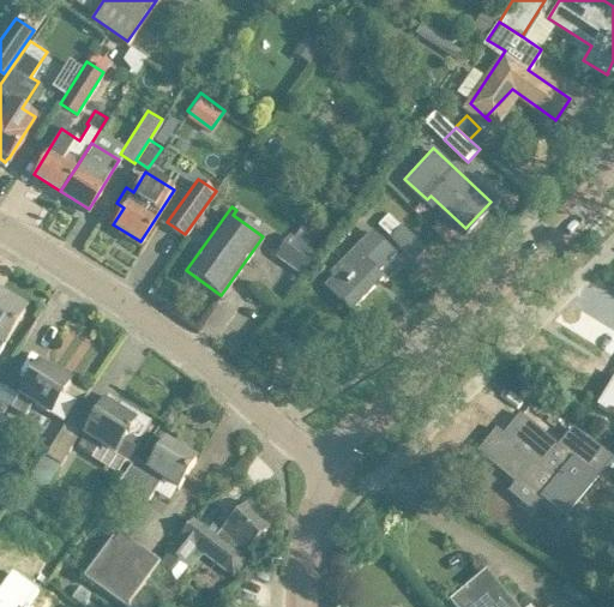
[(390,235),(403,220),(389,208),(375,224),(390,235)]
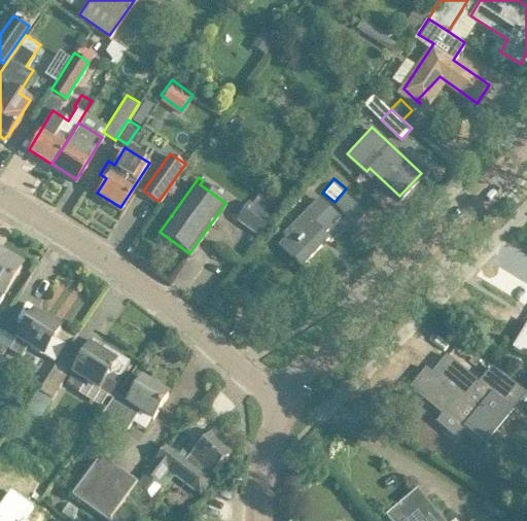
[(265,237),(288,206),(262,187),(252,202),(249,200),(237,216),(265,237)]
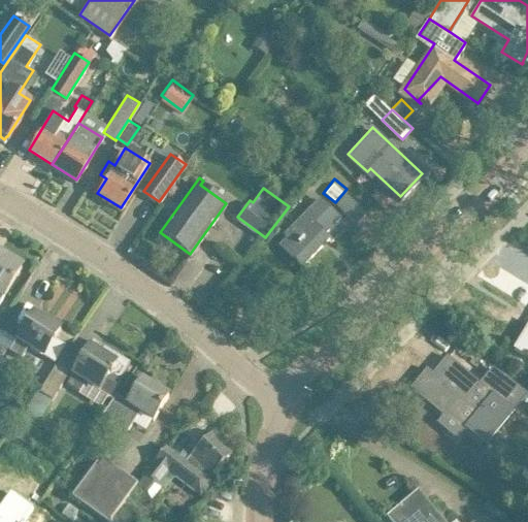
[(337,201),(356,221),(365,210),(345,193),(337,201)]
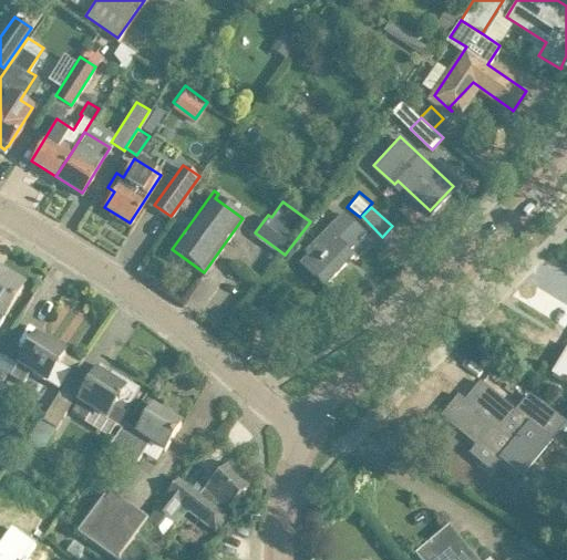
[(348,248),(364,230),(342,209),(303,248),(307,252),(299,259),(323,282),(353,252),(348,248)]
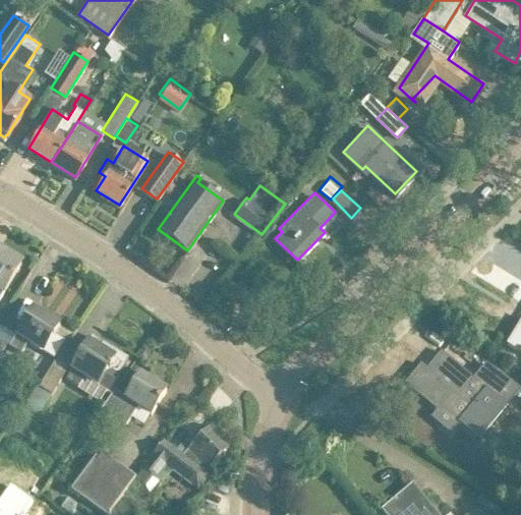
[(0,293),(20,261),(0,247),(0,293)]
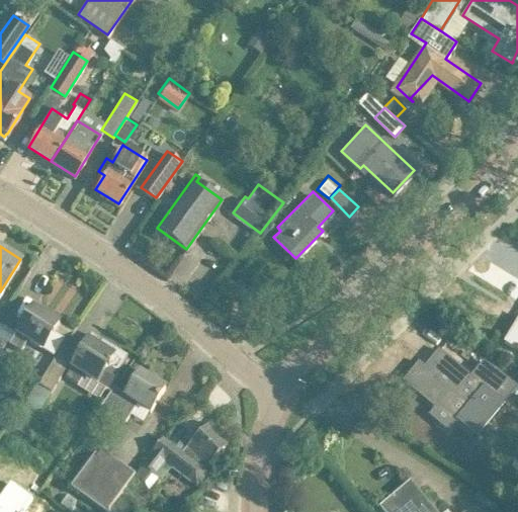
[(31,304),(9,342),(21,349),(28,337),(54,352),(64,336),(54,329),(59,321),(31,304)]
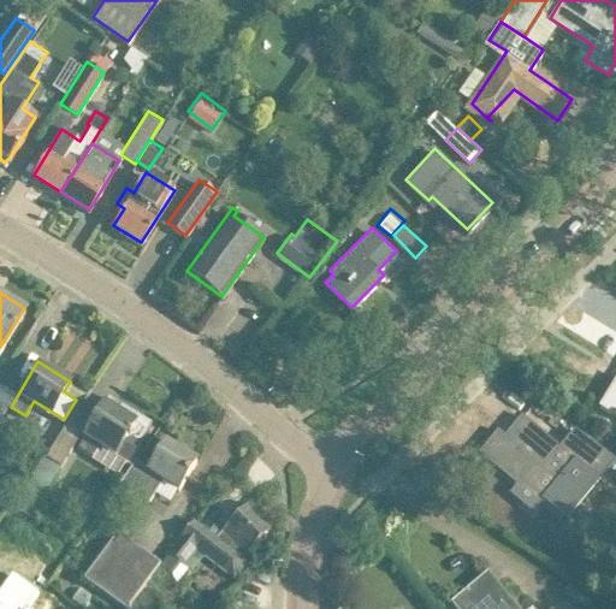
[(615,374),(599,403),(615,412),(615,374)]
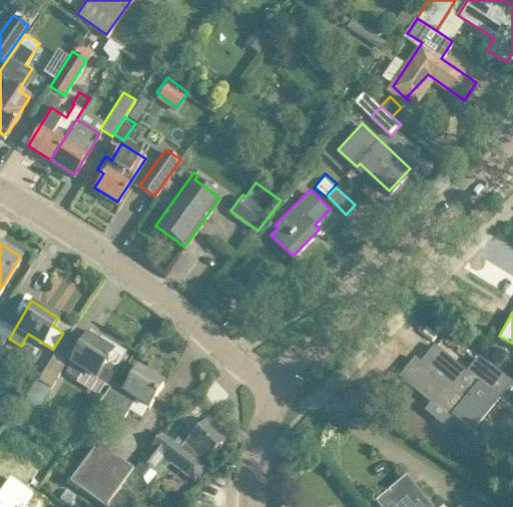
[(112,350),(86,335),(64,370),(77,378),(83,368),(106,382),(117,364),(107,358),(112,350)]
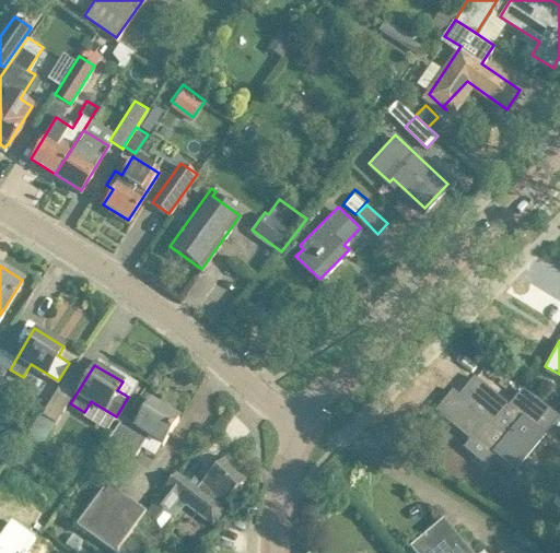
[(59,381),(41,412),(55,420),(73,390),(59,381)]
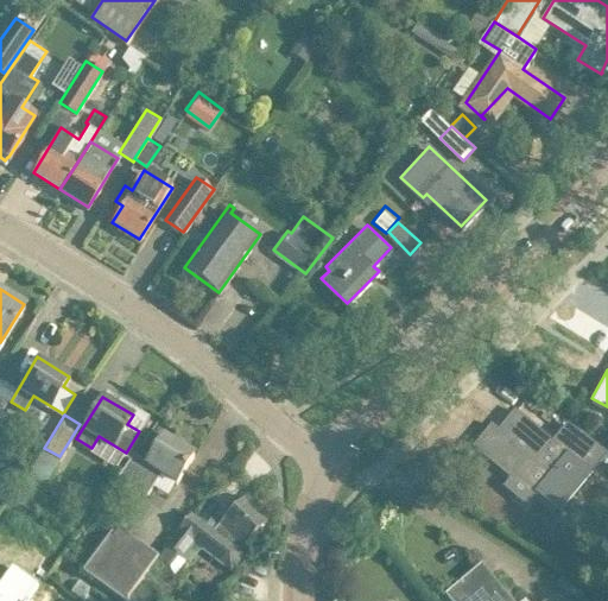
[(546,434),(524,416),(523,415),(506,435),(491,422),(474,443),(556,512),(589,472),(564,450),(549,469),(530,453),(546,434)]
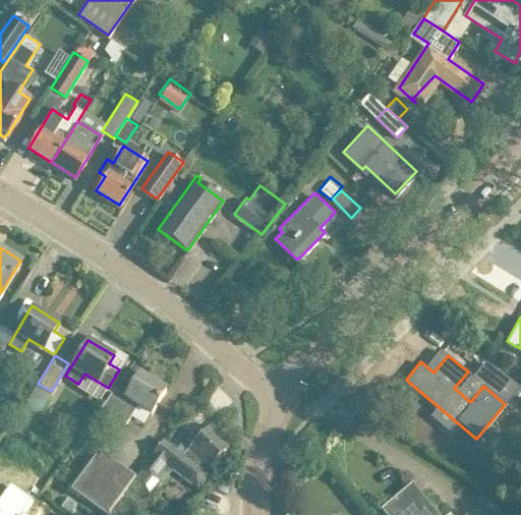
[(151,411),(166,388),(139,372),(126,395),(113,387),(101,407),(125,422),(137,403),(151,411)]
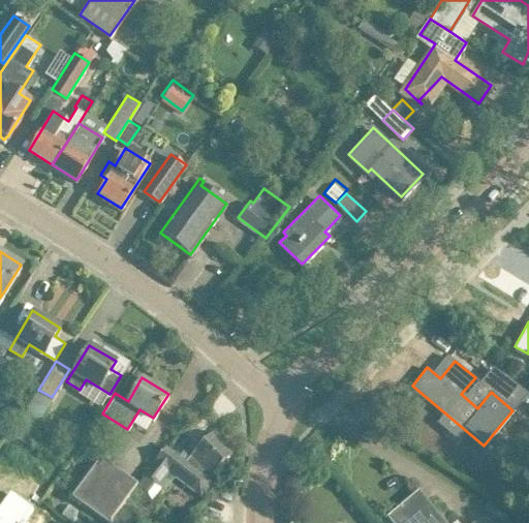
[(36,388),(10,430),(26,439),(52,397),(38,390),(36,388)]
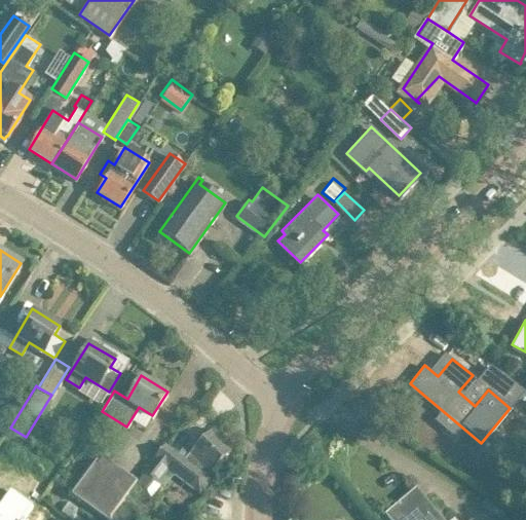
[(413,396),(397,415),(444,455),(459,435),(413,396)]
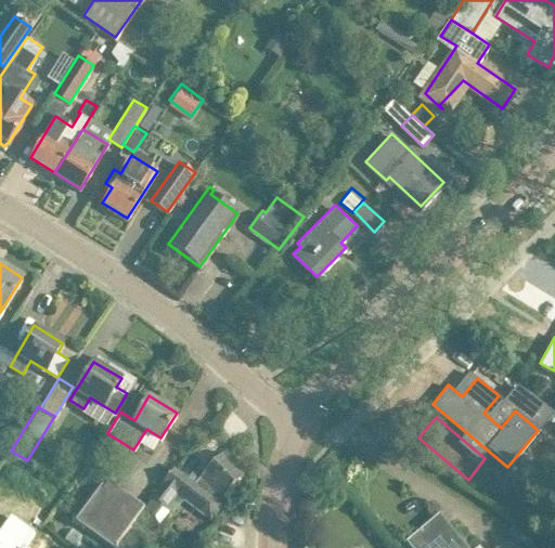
[(194,482),(175,465),(160,482),(151,495),(144,506),(155,513),(162,503),(165,505),(177,492),(210,517),(221,503),(218,499),(220,497),(245,472),(223,451),(199,475),(194,482)]
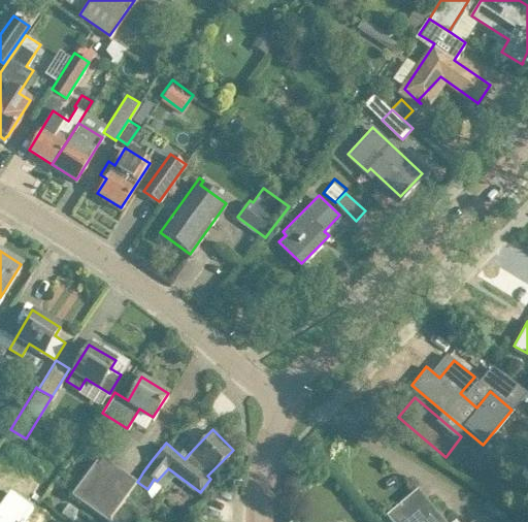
[(99,452),(69,492),(107,519),(136,479),(99,452)]
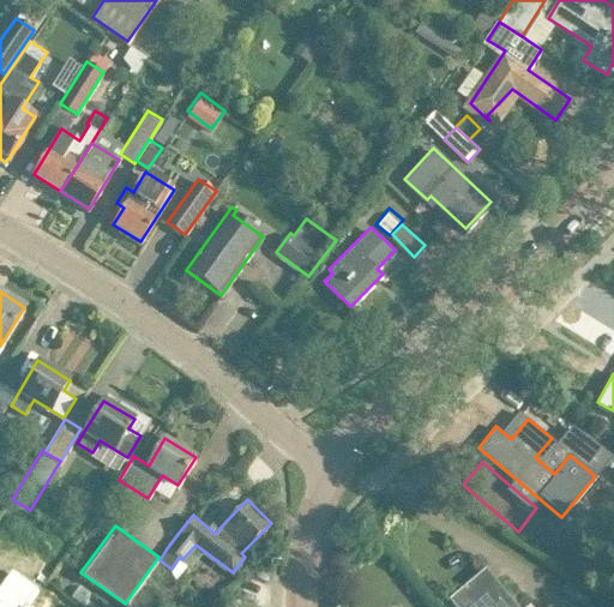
[(519,606),(486,566),(449,596),(457,606),(551,606),(547,606),(519,606)]
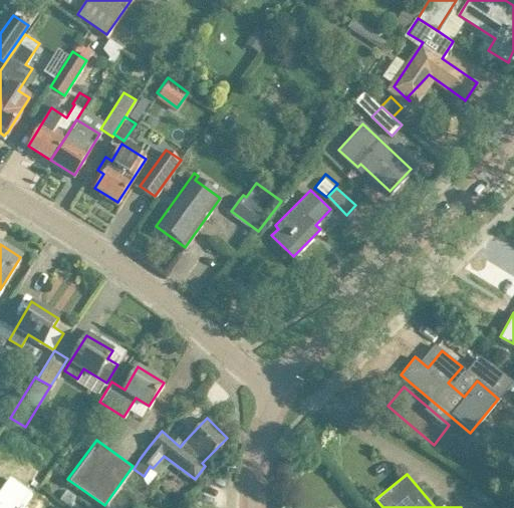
[(513,507),(513,502),(501,494),(493,507),(513,507)]
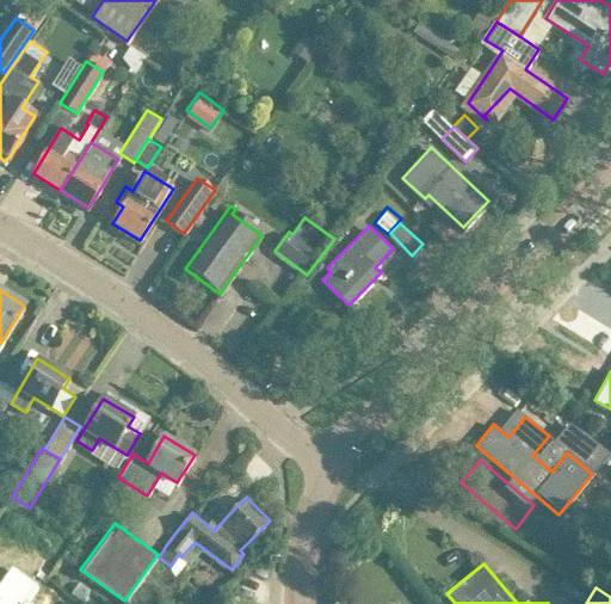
[(0,603),(18,603),(1,590),(0,590),(0,603)]
